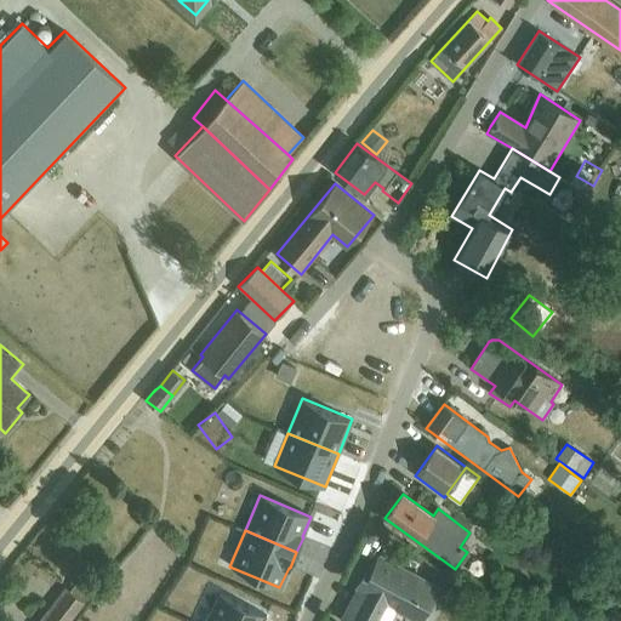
[(357,590),(339,620),(391,620),(397,610),(416,620),(433,620),(450,591),(380,554),(374,564),(370,562),(354,588),(357,590)]
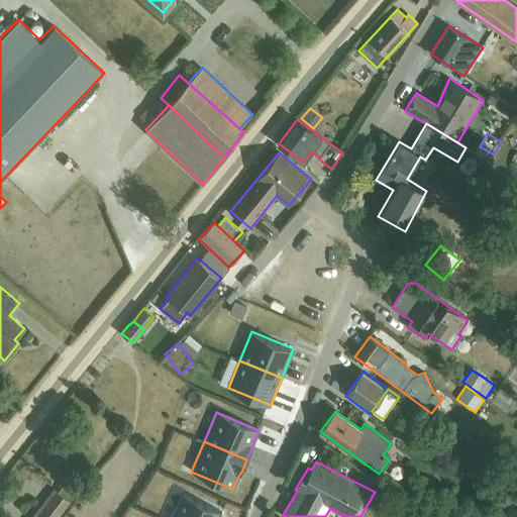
[(58,491),(71,501),(80,489),(68,480),(58,491)]
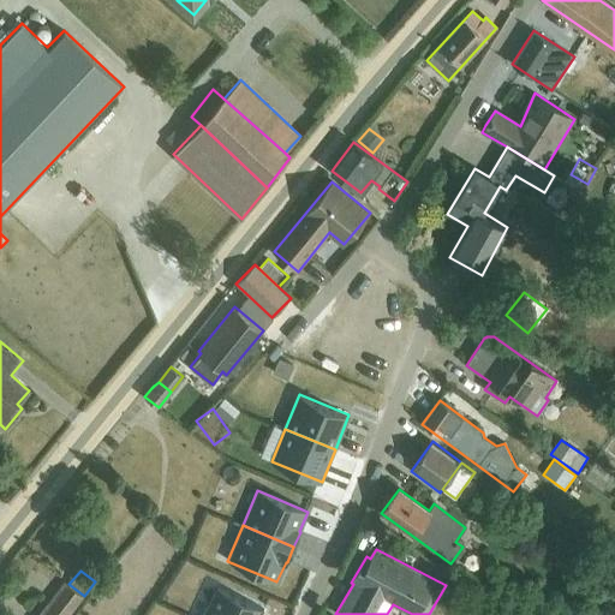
[(69,614),(84,596),(69,584),(64,579),(37,614),(69,614)]
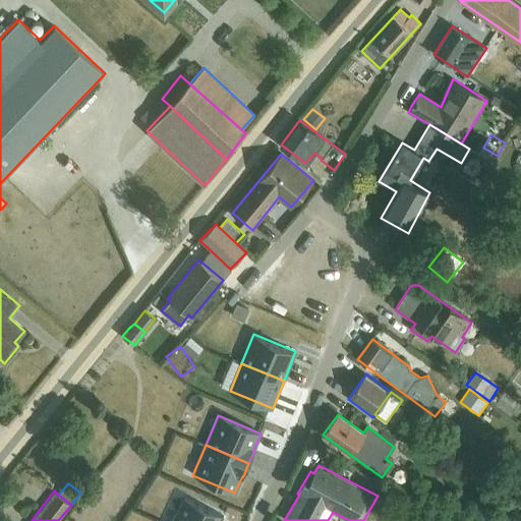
[(171,520),(221,520),(224,517),(182,498),(171,520)]
